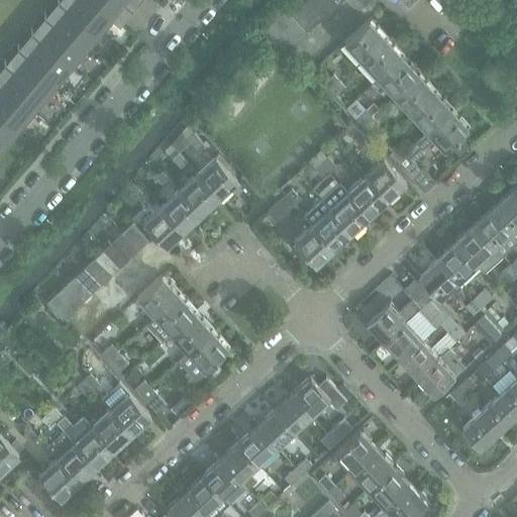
[(94,0),(68,0),(0,80),(0,146),(112,14),(94,0)]
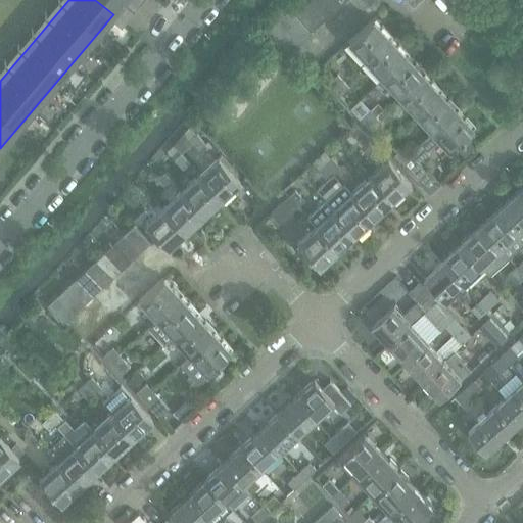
[(330,14),(316,0),(308,0),(303,5),(320,24),(330,14)]
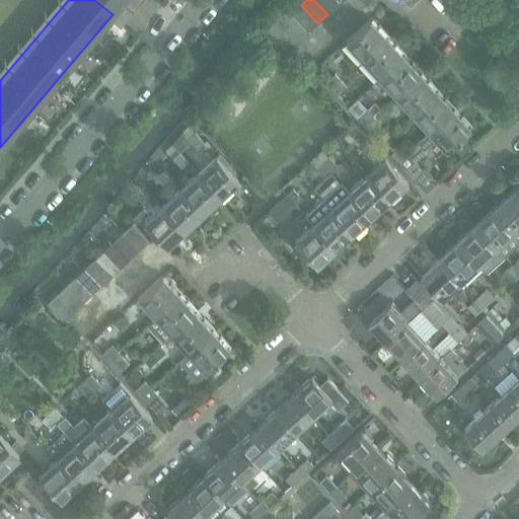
[(338,4),(332,0),(313,0),(327,14),(338,4)]
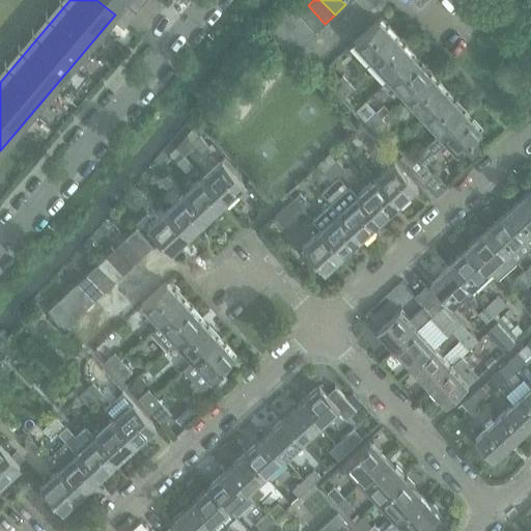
[(291,4),(282,16),(305,42),(314,32),(298,15),(300,14),(291,4)]
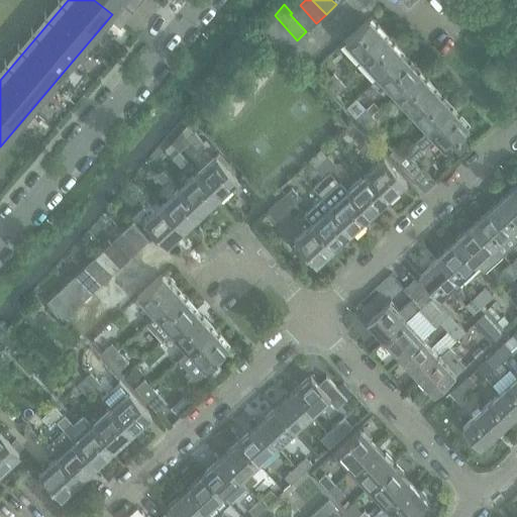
[(290,14),(306,31),(316,23),(300,5),(292,13),(290,14)]
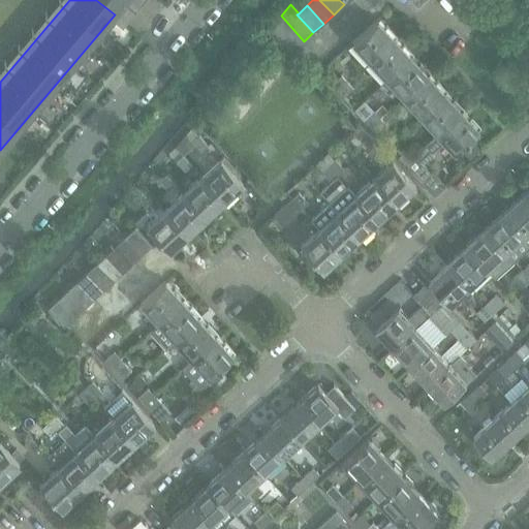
[(271,27),(292,52),(304,41),(281,16),(271,27)]
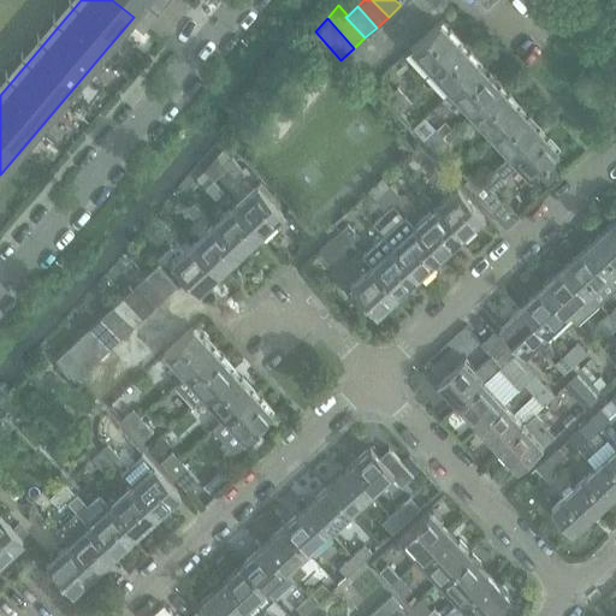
[(439,22),(410,48),(431,70),(461,42),(440,21),(439,22)]
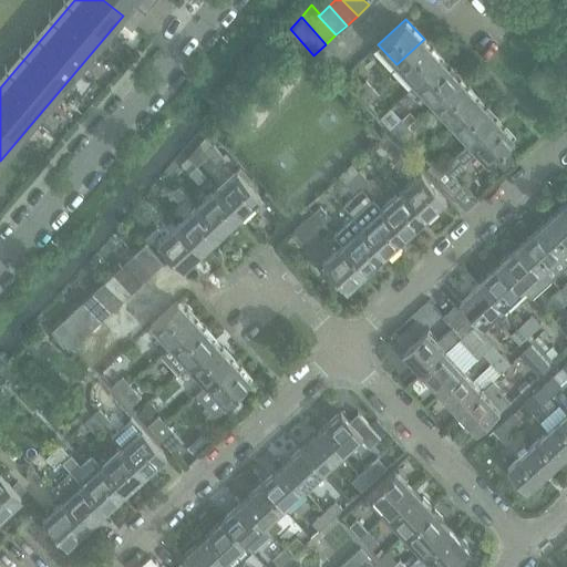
[(414,84),(442,59),(424,39),(397,64),(414,84)]
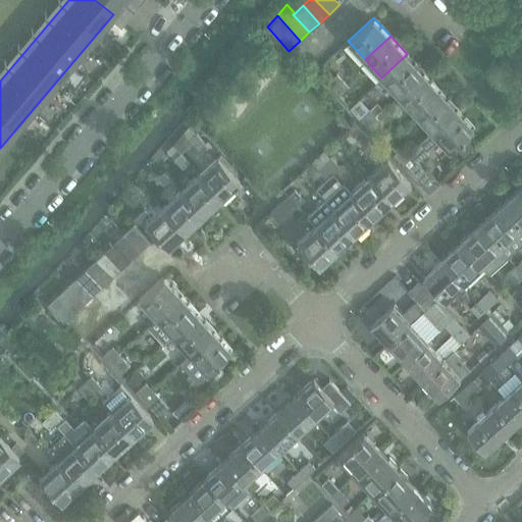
[(407,54),(381,77),(399,96),(424,71),(407,54)]
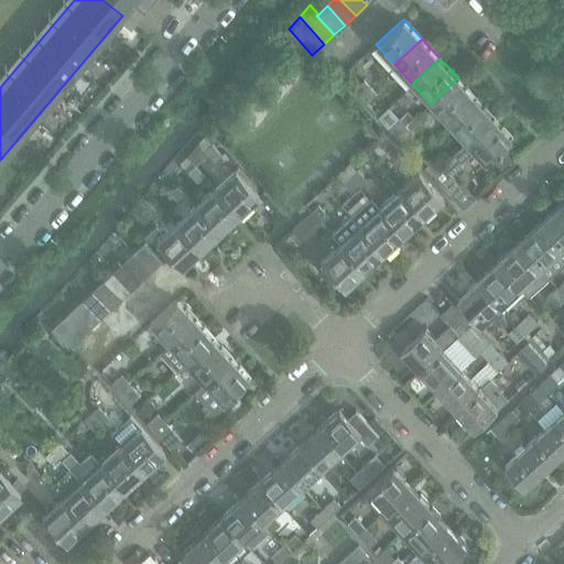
[(362,76),(353,85),(366,99),(376,91),(362,76)]
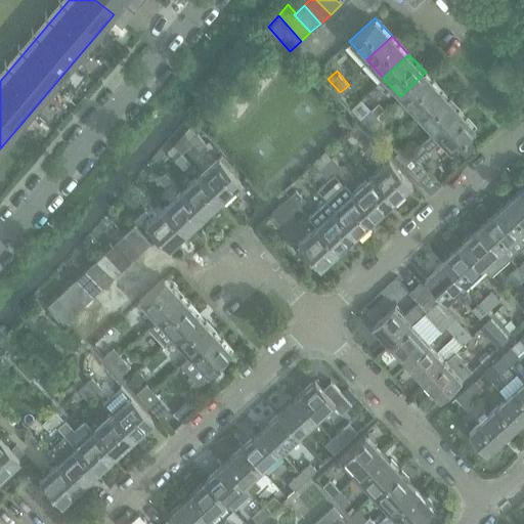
[(426,72),(400,96),(417,114),(442,90),(426,72)]
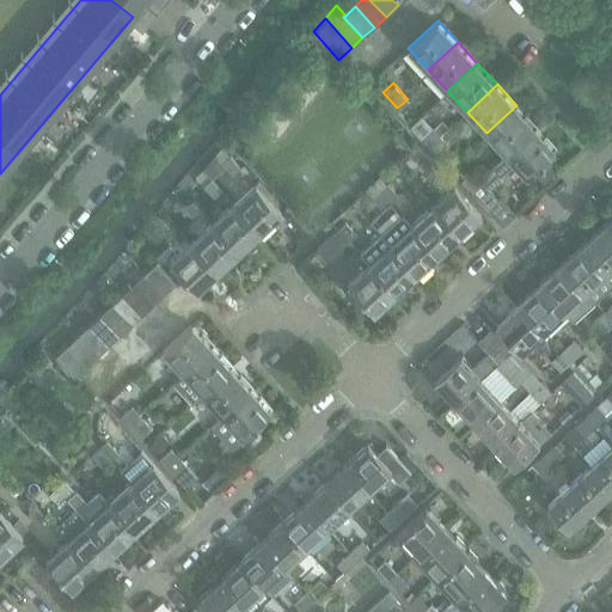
[(506,153),(536,126),(516,105),(487,133),(506,153)]
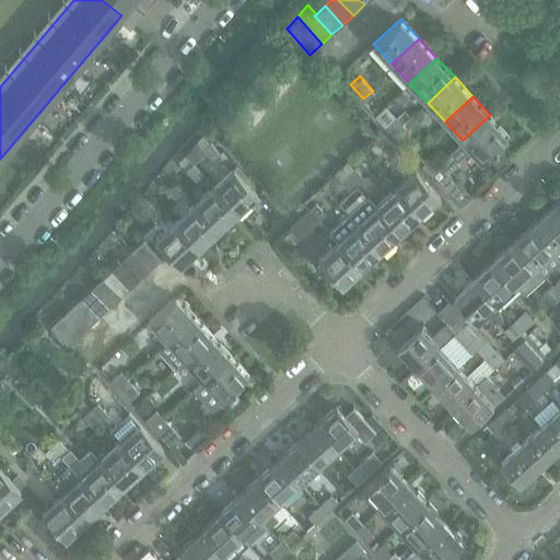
[(492,151),(509,136),(490,115),(463,140),(463,141),(448,153),(456,162),(470,149),(481,161),(486,156),(492,151)]
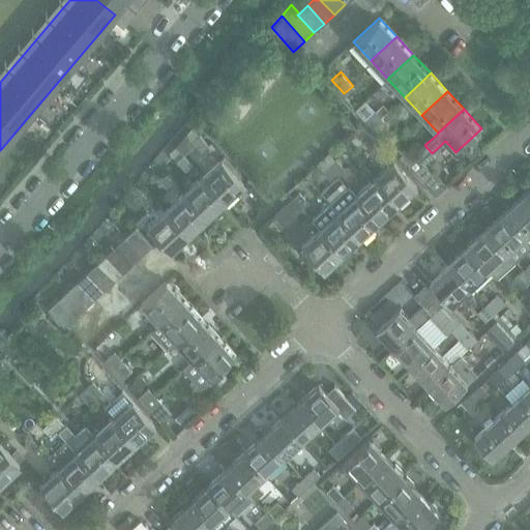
[(375,111),(365,120),(372,127),(381,118),(375,111)]
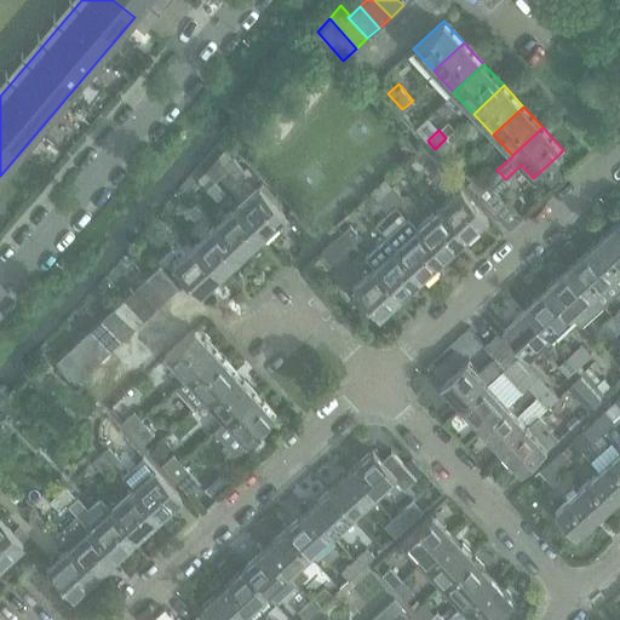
[(441,156),(453,145),(446,138),(435,149),(441,156)]
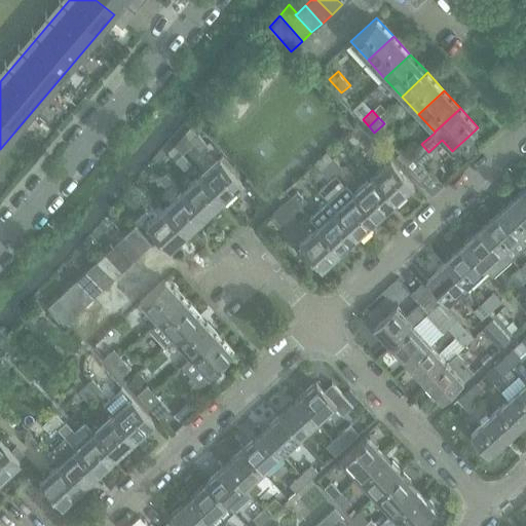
[(366,146),(372,140),(358,123),(351,128),(358,136),(357,136),(366,146)]
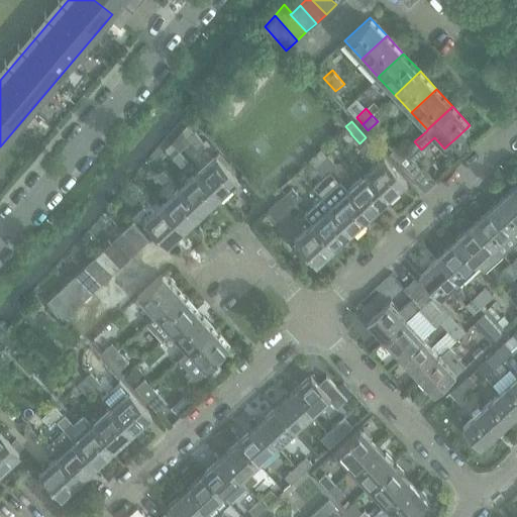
[(189,137),(198,147),(204,141),(188,123),(183,129),(189,137)]
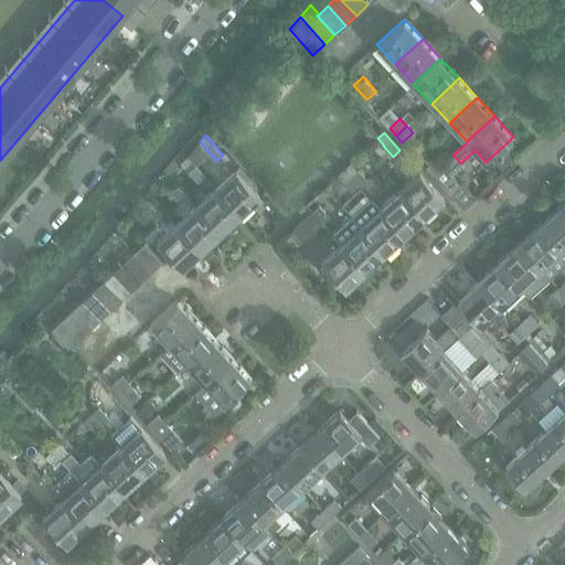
[(497,152),(490,158),(501,170),(508,164),(497,152)]
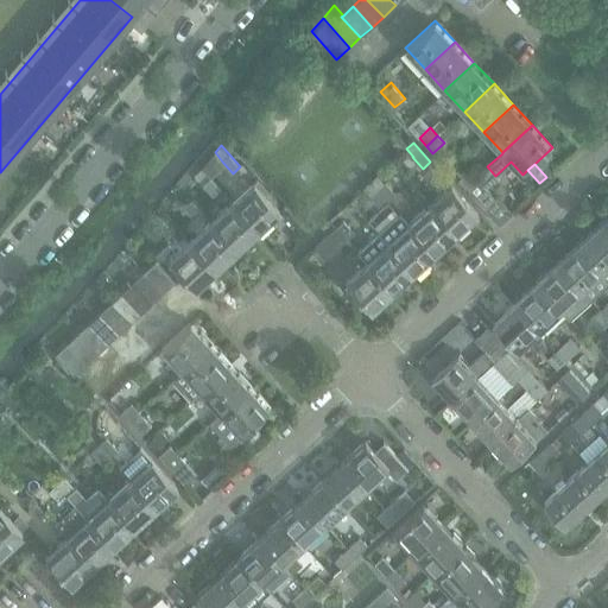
[(196,175),(214,196),(221,189),(203,169),(196,175)]
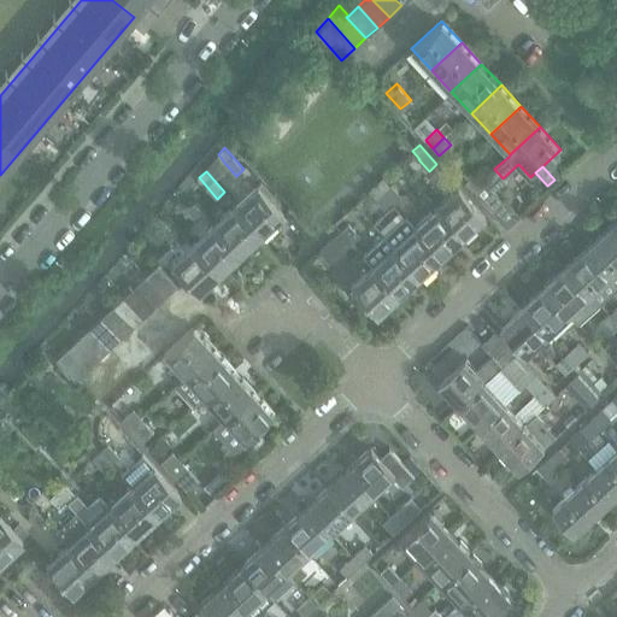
[(476,172),(464,182),(471,189),(482,180),(476,172)]
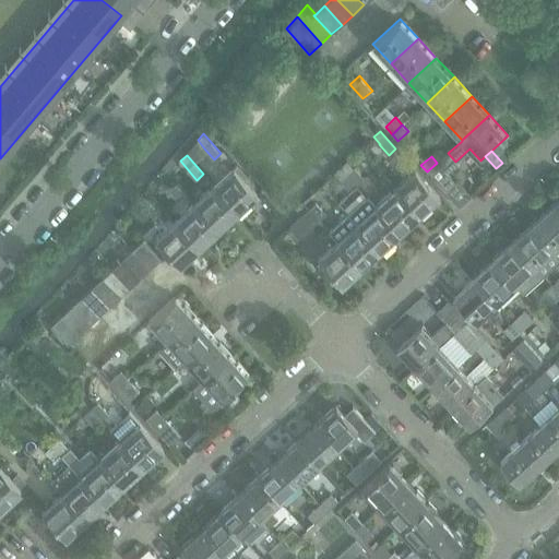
[(455,183),(441,167),(437,163),(427,171),(445,192),(455,183)]
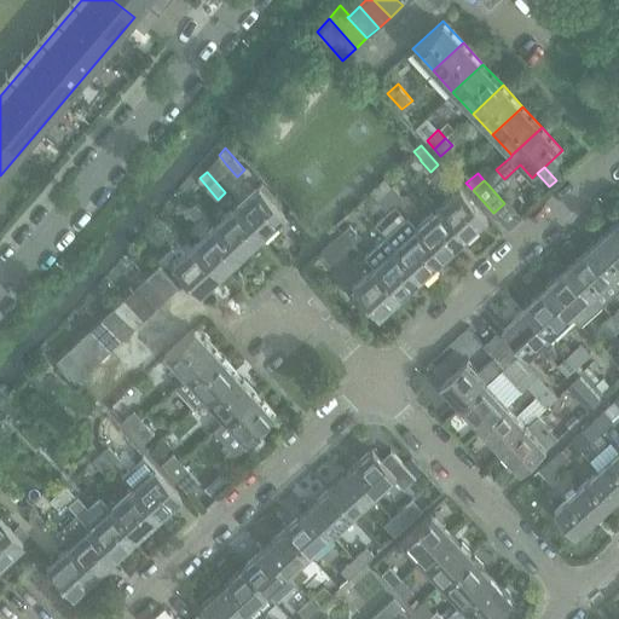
[(403,197),(392,185),(383,192),(394,204),(403,197)]
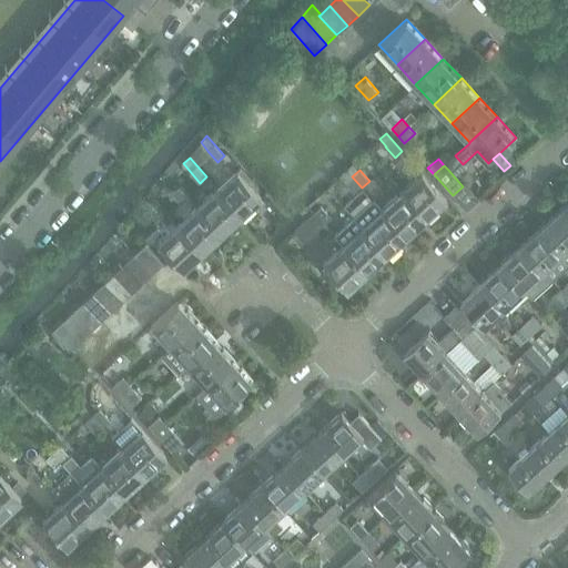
[(237,171),(230,178),(217,189),(241,214),(261,196),(237,171)]
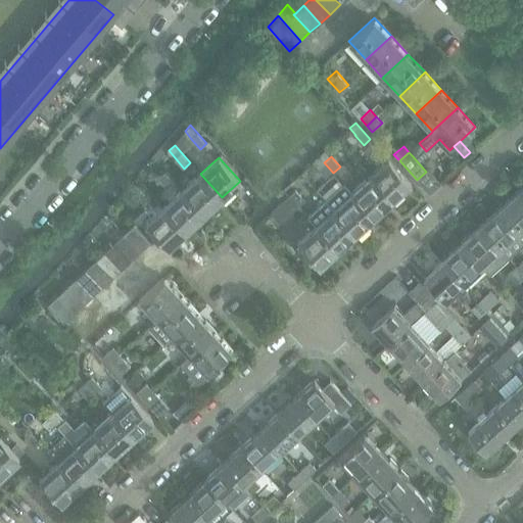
[(388,158),(383,163),(370,176),(392,201),(412,184),(388,158)]
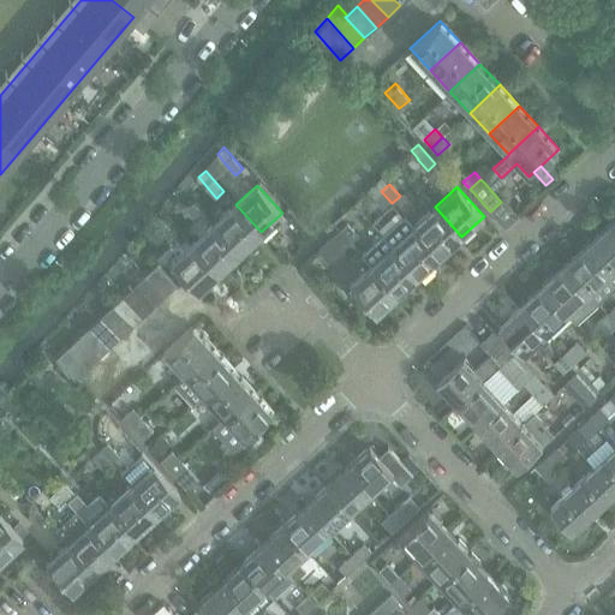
[(374,198),(384,209),(392,203),(381,191),(374,198)]
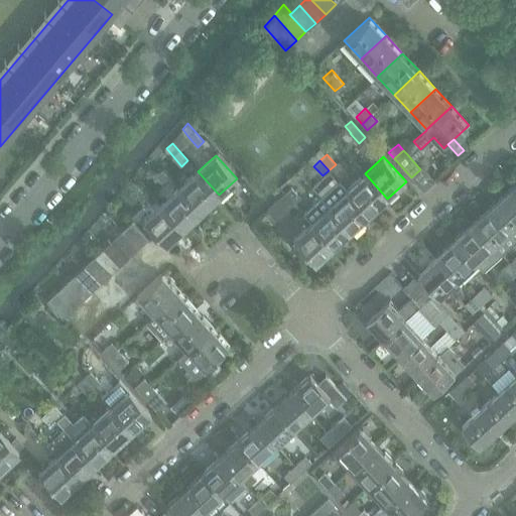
[(163,169),(156,174),(165,184),(171,179),(163,169)]
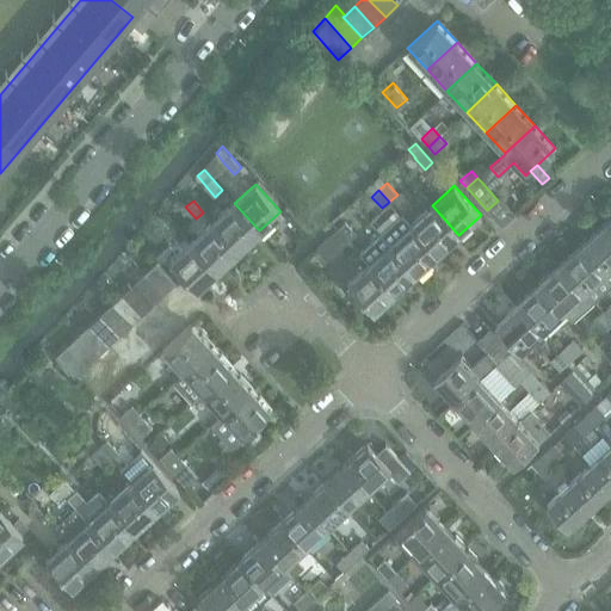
[(259,230),(234,203),(213,222),(238,250),(259,230)]
